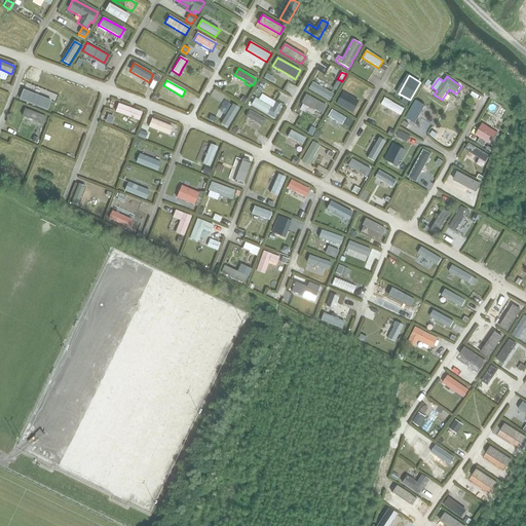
[(312,82),(308,89),(329,101),(333,95),(312,82)]
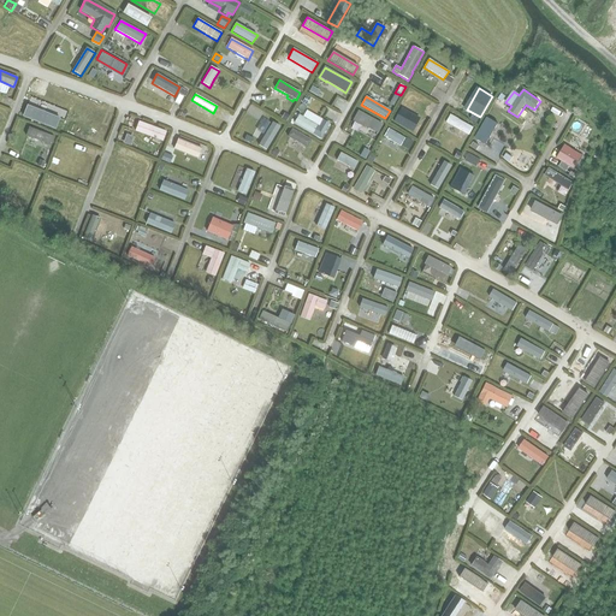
[(59,119),(27,106),(23,118),(54,130),(59,119)]
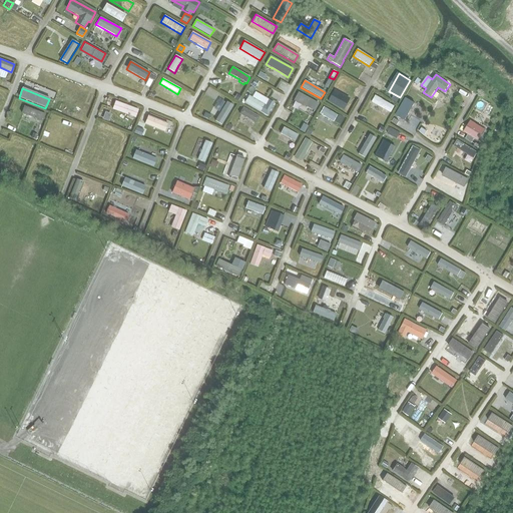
[(350,99),(334,90),(328,101),(344,110),(350,99)]
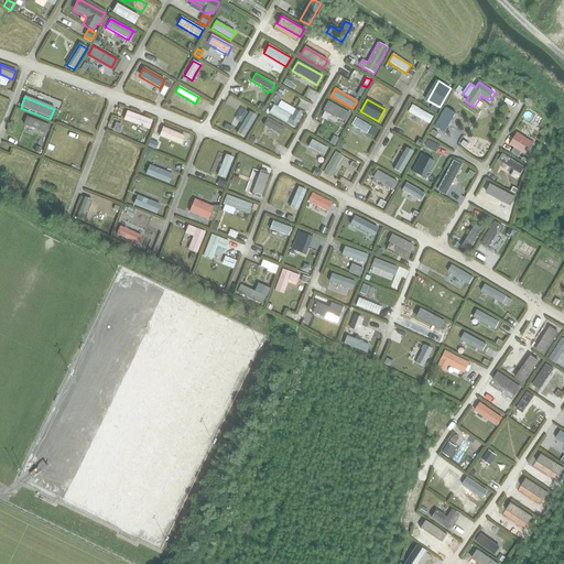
[(323,112),(334,119),(335,117),(346,123),(350,115),(328,102),(323,112)]
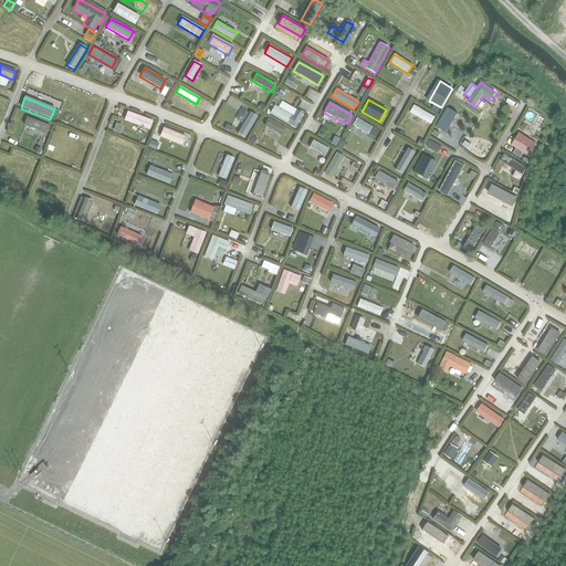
[(296,111),(293,116),(274,105),(270,113),(294,127),(302,114),(296,111)]
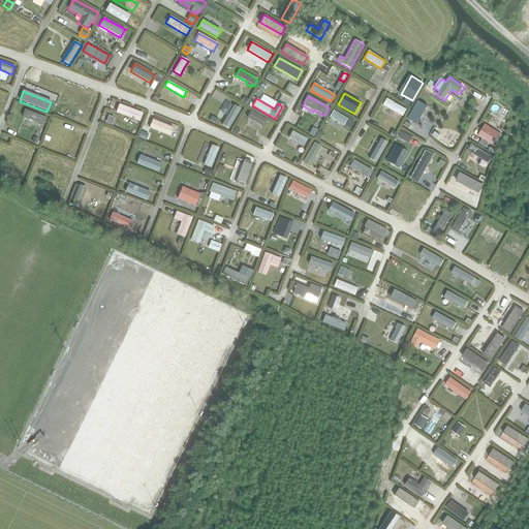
[(406,110),(385,98),(382,105),(403,117),(406,110)]
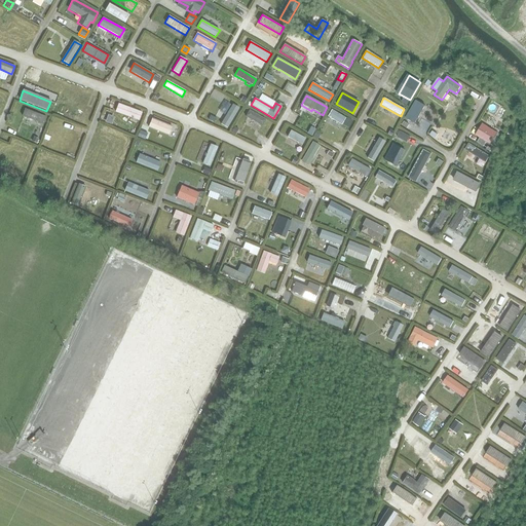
[(405,118),(415,123),(425,106),(415,101),(405,118)]
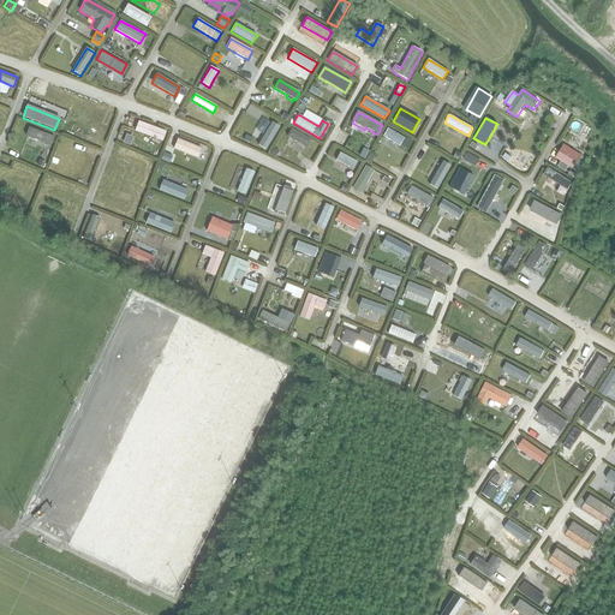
[(135,131),(162,142),(166,132),(138,121),(135,131)]
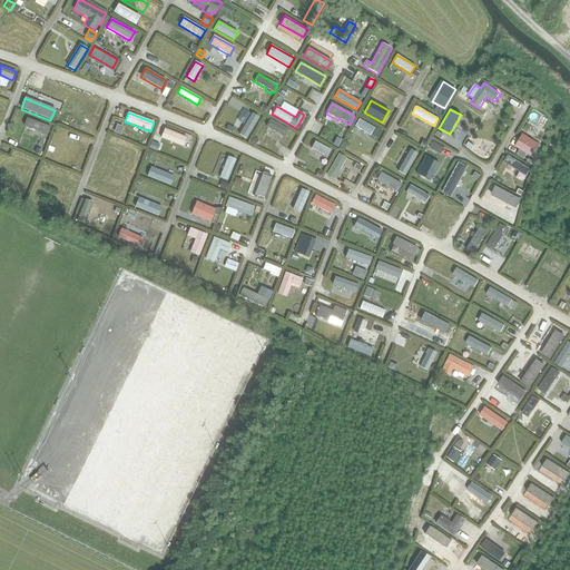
[(259,118),(253,114),(239,135),(246,139),(259,118)]
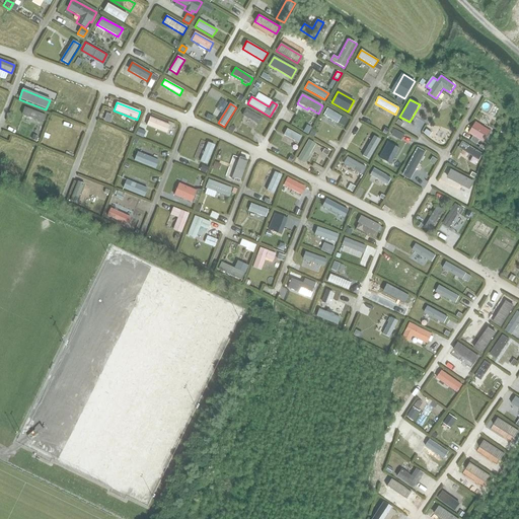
[(24,107),(21,115),(42,123),(45,116),(24,107)]
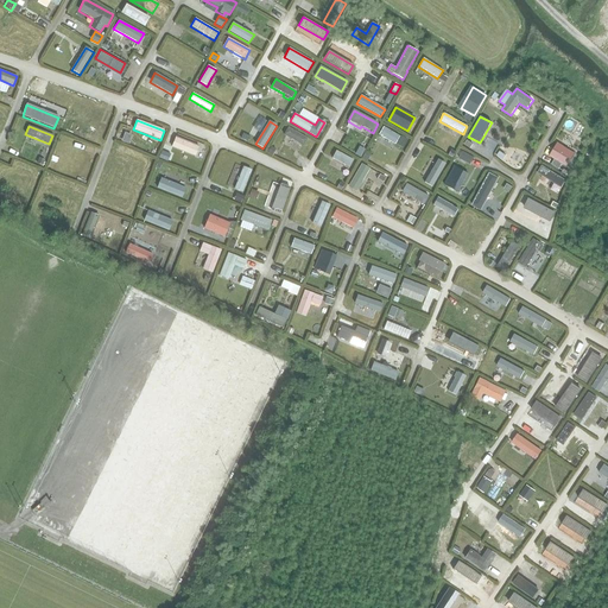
[(283,135),(303,146),(308,138),(287,127),(283,135)]
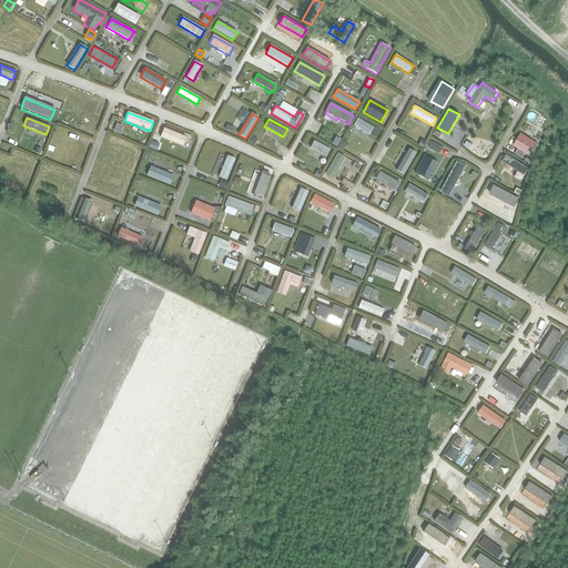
[(353,127),(368,135),(373,128),(357,119),(353,127)]
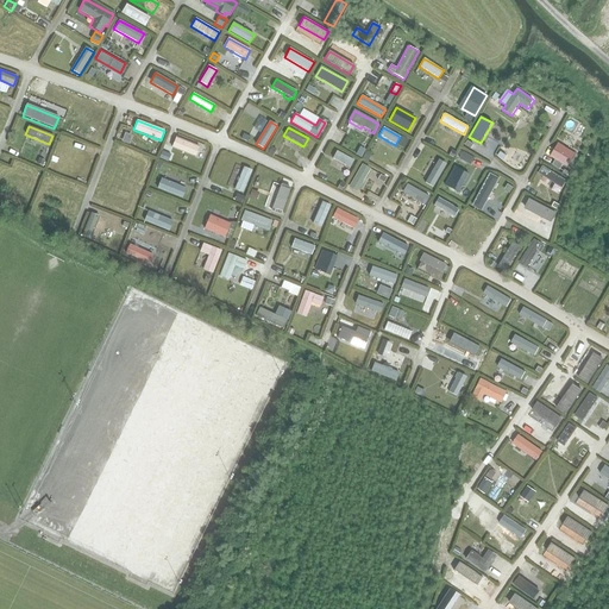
[(403,149),(406,145),(409,140),(402,136),(399,142),(397,145),(403,149)]
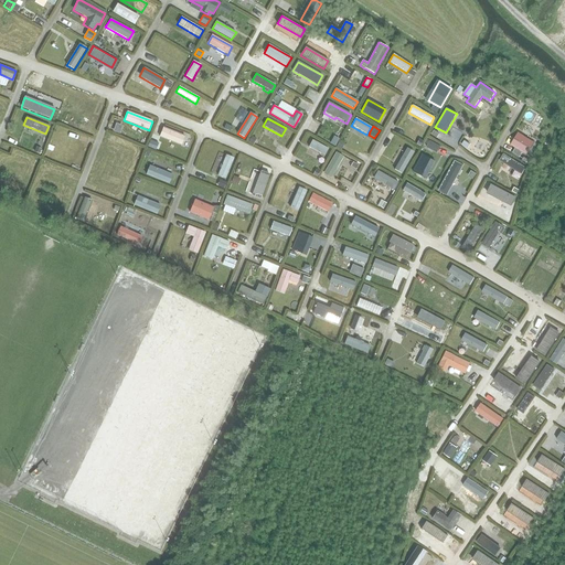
[(159,138),(181,147),(184,137),(162,128),(159,138)]
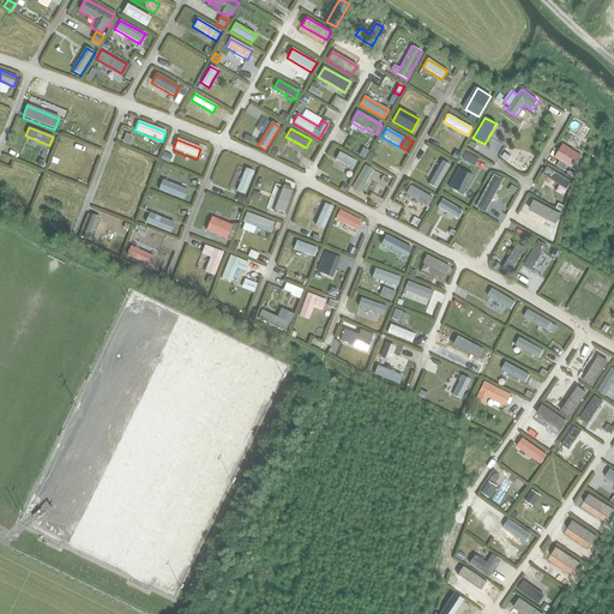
[(581,156),(563,144),(554,158),(572,169),(581,156)]
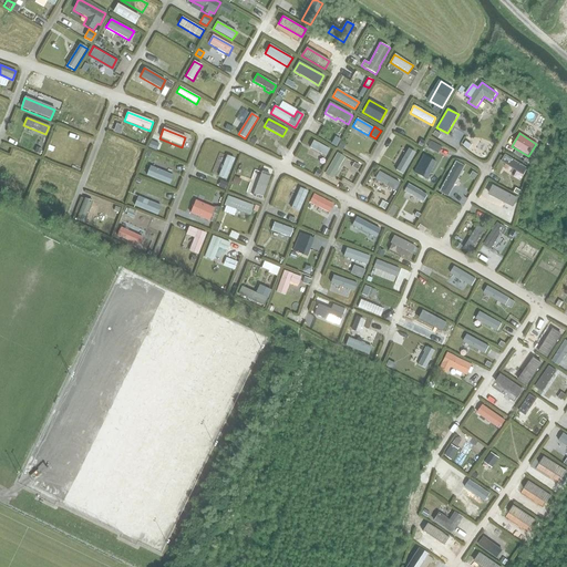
[(147,147),(155,151),(157,144),(151,141),(147,147)]
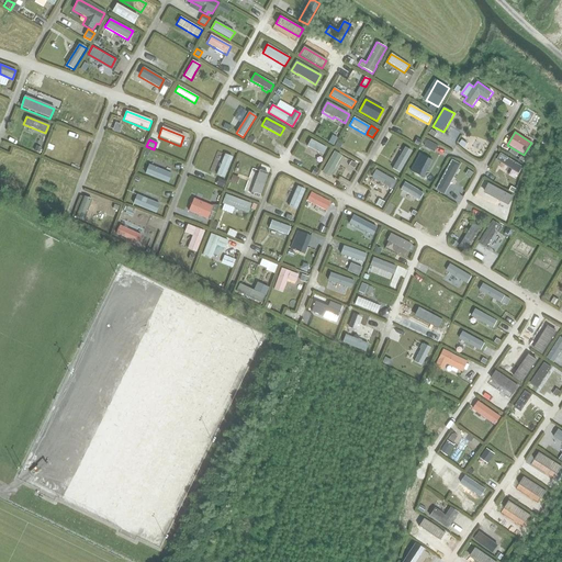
[(311,139),(306,146),(322,155),(326,148),(311,139)]
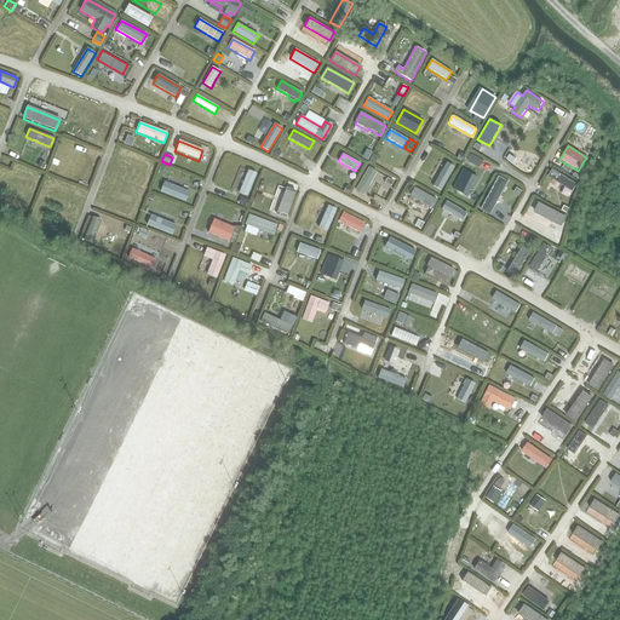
[(471,155),(468,162),(474,166),(477,159),(471,155)]
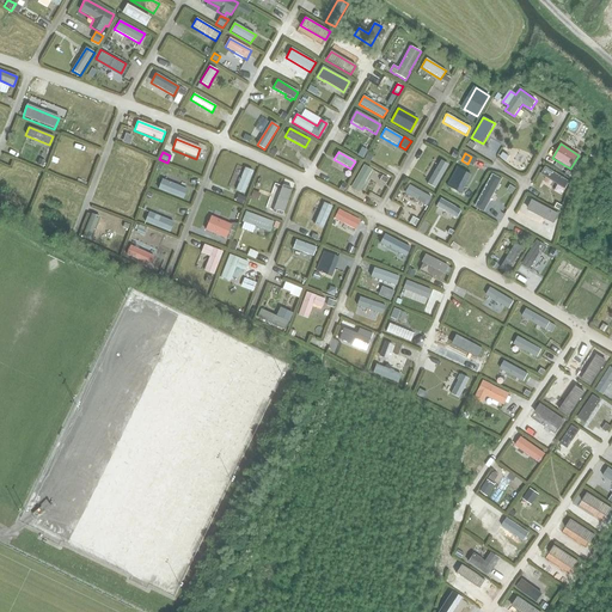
[(427,184),(435,189),(450,166),(440,161),(427,184)]
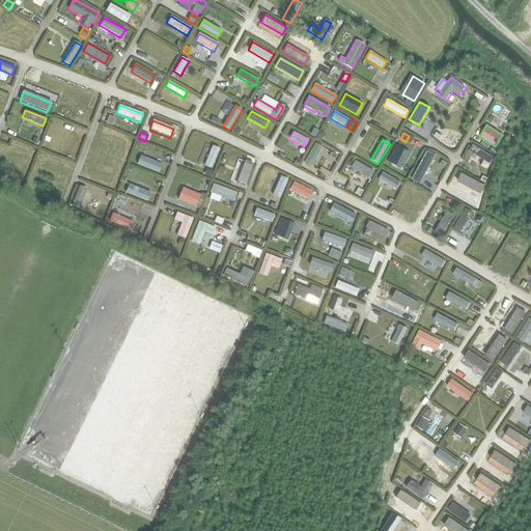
[(315,143),(304,164),(311,168),(323,147),(315,143)]
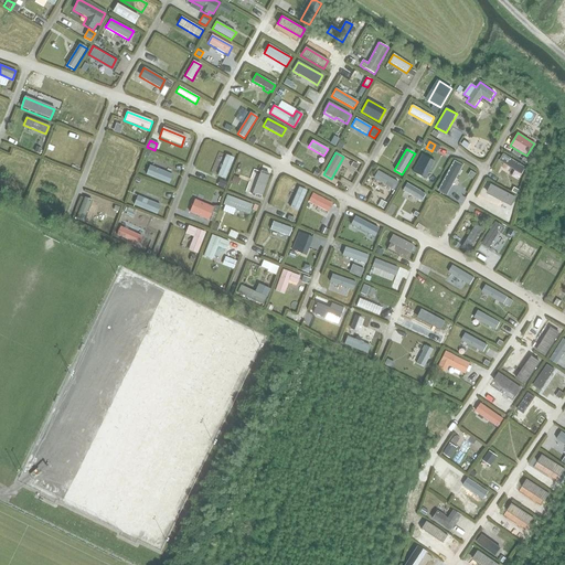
[(234,158),(225,155),(217,176),(225,179),(234,158)]
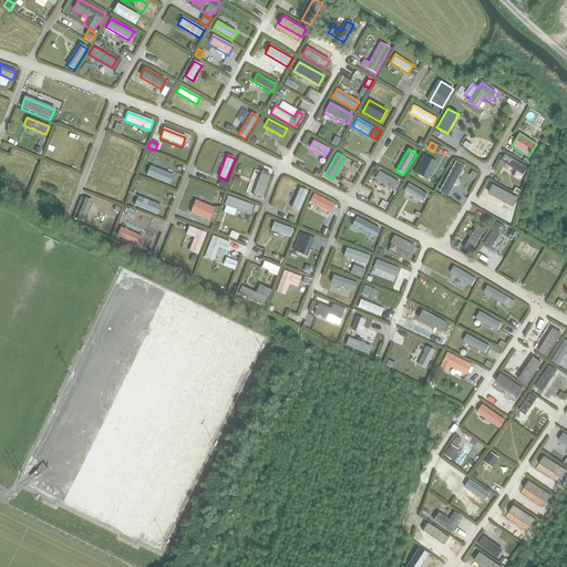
[(431,173),(436,162),(424,155),(414,172),(423,177),(426,171),(431,173)]
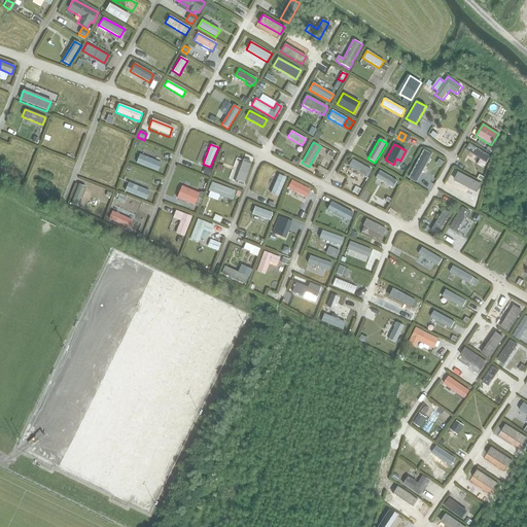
[(465,150),(486,164),(490,156),(469,144),(465,150)]
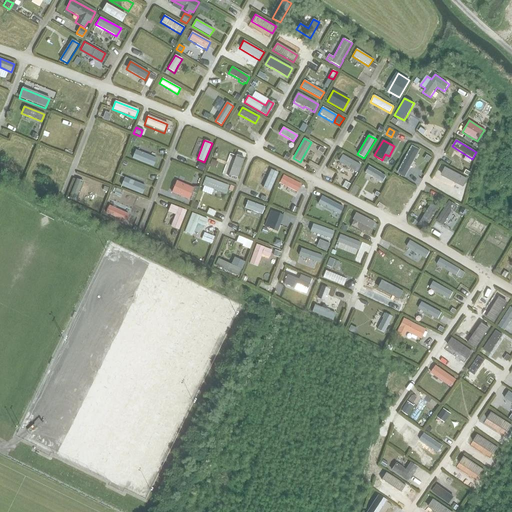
[(405,178),(420,151),(412,147),(397,174),(405,178)]
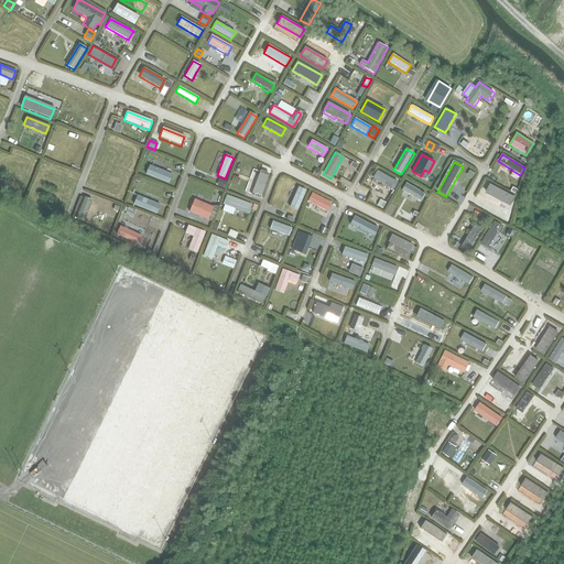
[(144,174),(169,184),(172,174),(149,165),(144,174)]
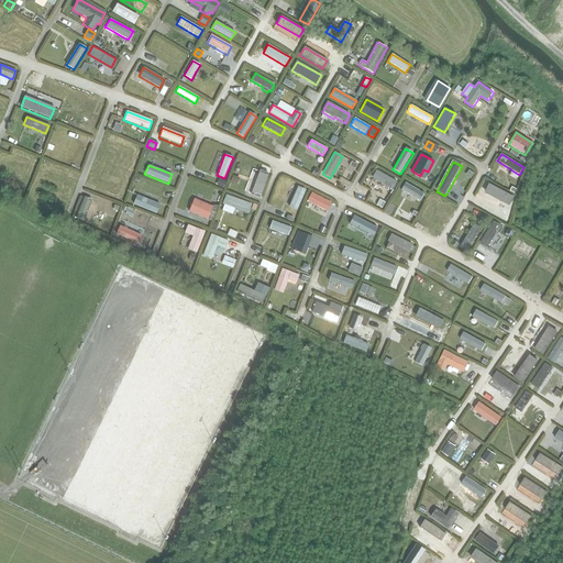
[(268,174),(260,170),(250,195),(260,199),(268,174)]
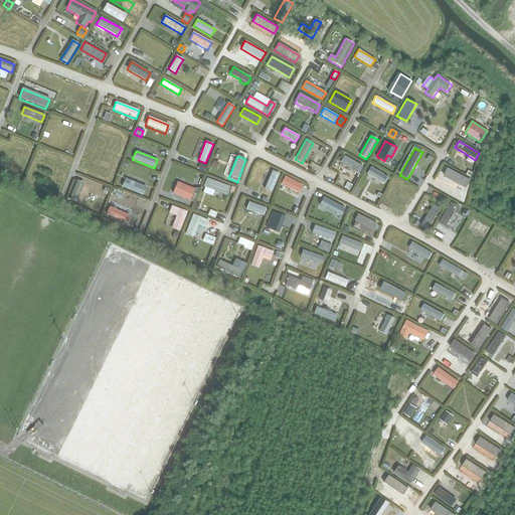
[(344,156),(340,163),(359,174),(363,166),(344,156)]
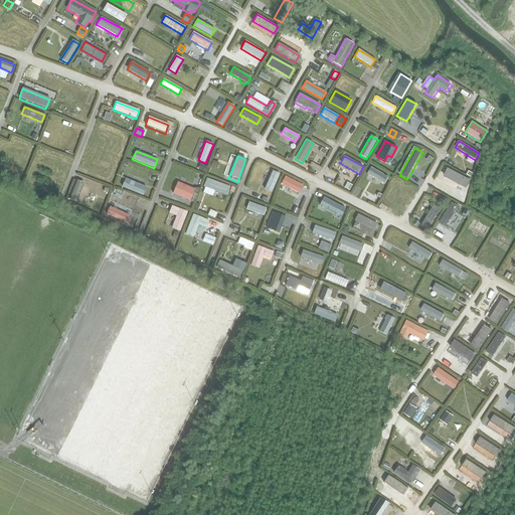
[(211,167),(217,169),(219,163),(213,161),(211,167)]
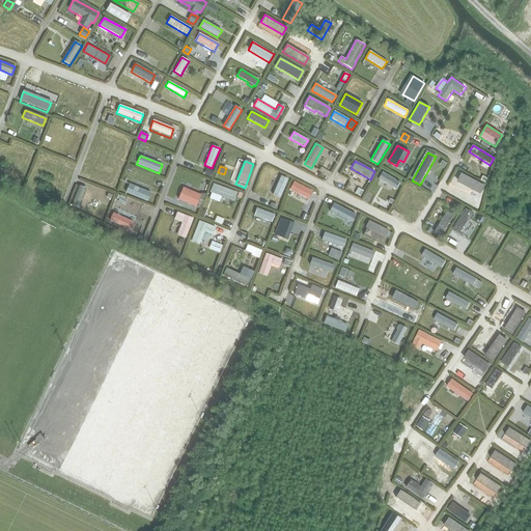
[(203,175),(211,177),(213,171),(206,169),(203,175)]
